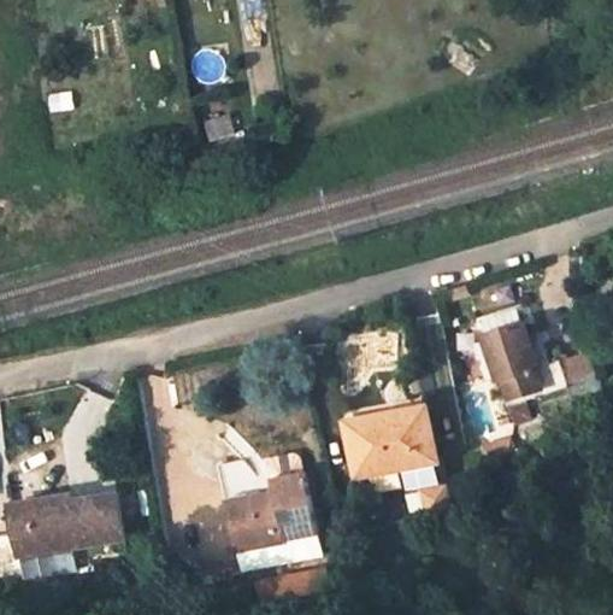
[(228,115),(205,119),(208,136),(231,132),(228,115)]
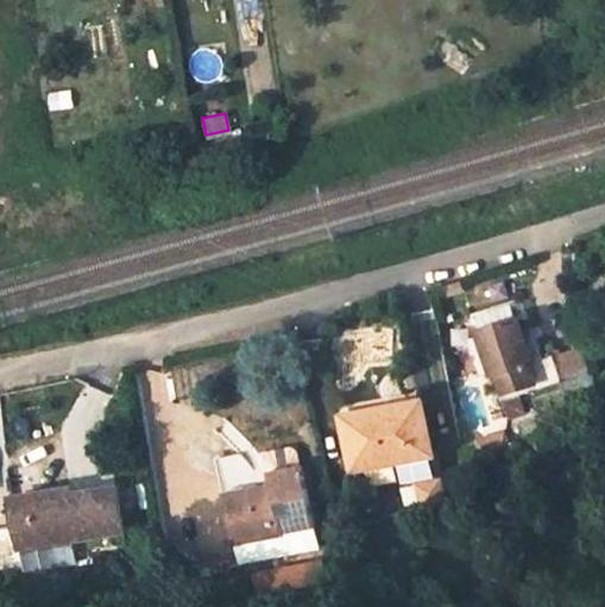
[(470,311),(473,326),(512,317),(508,301),(470,311)]
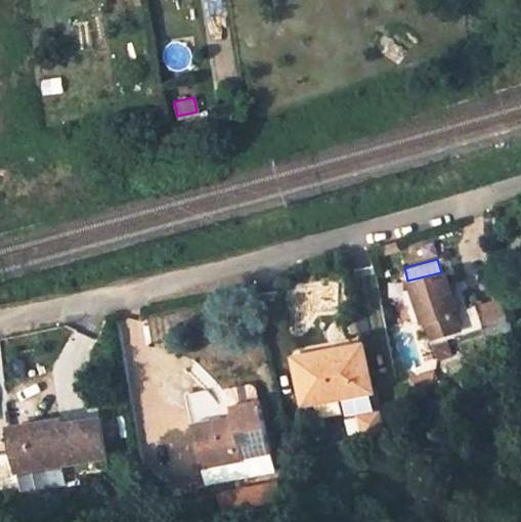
[(410,281),(425,331),(460,320),(456,306),(445,271),(410,281)]
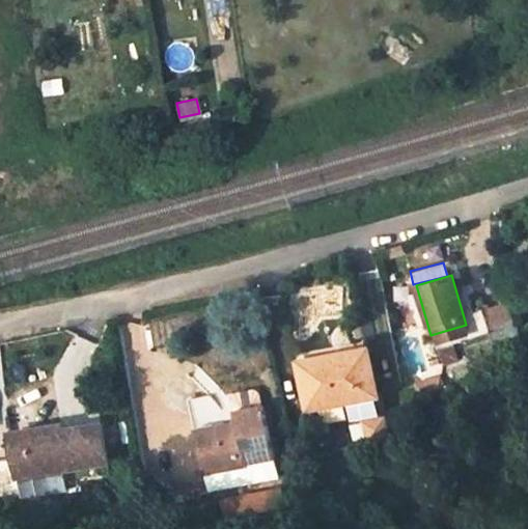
[(511,295),(462,310),(466,325),(431,335),(440,364),(518,339),(511,295)]
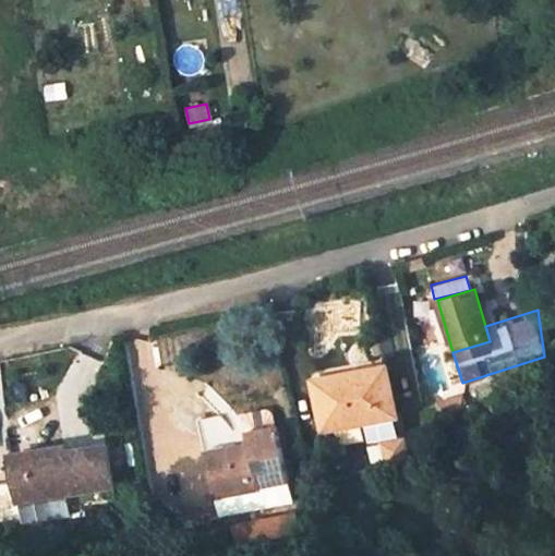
[(360,419),(395,413),(386,362),(314,374),(320,424),(360,419)]
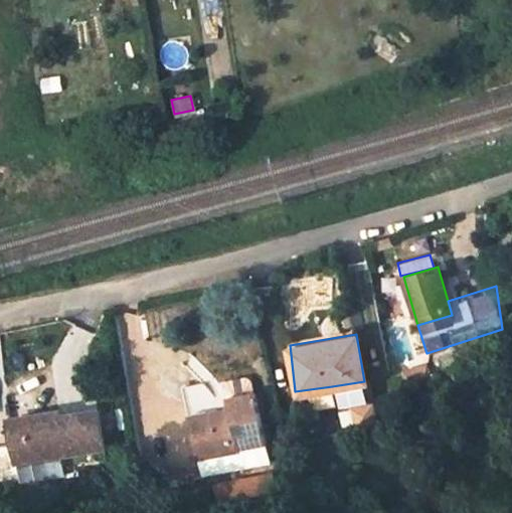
[(424,365),(400,371),(405,387),(429,380),(424,365)]
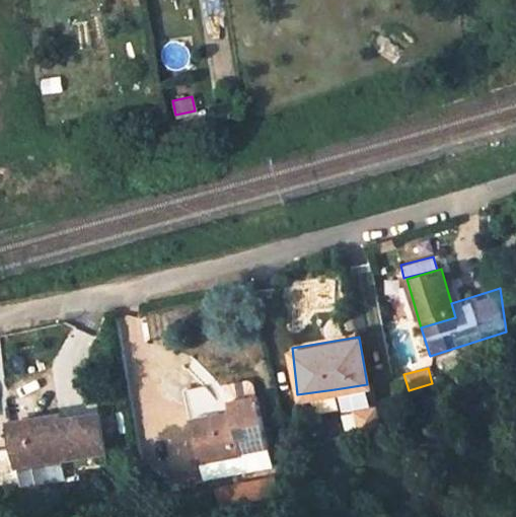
[(339,407),(369,402),(367,384),(335,389),(339,407)]
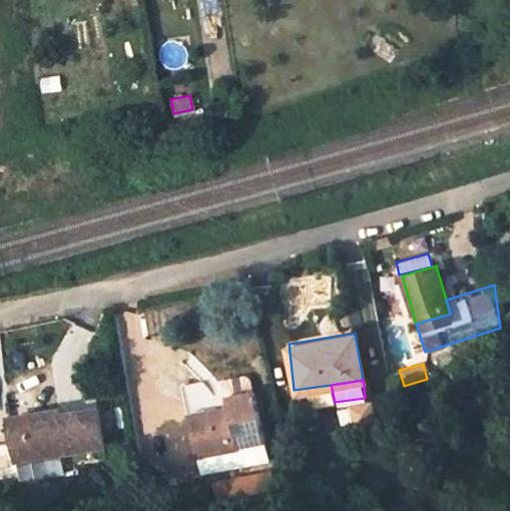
[(95,410),(73,414),(79,451),(101,448),(95,410)]
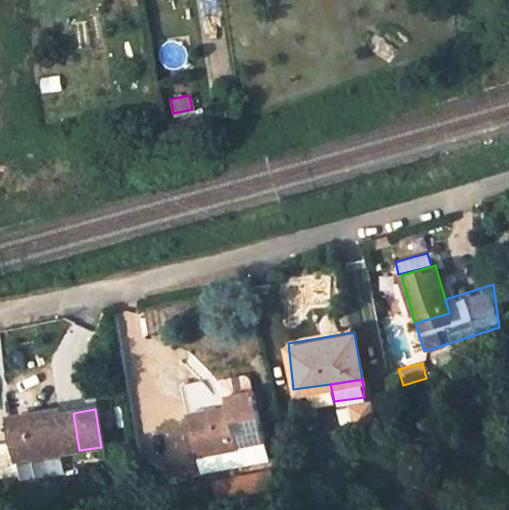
[(58,410),(7,418),(14,461),(79,450),(73,413),(59,416),(58,410)]
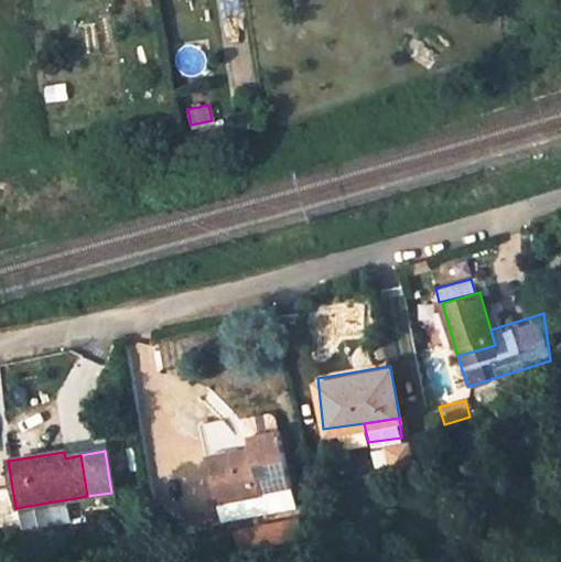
[(201,460),(213,541),(282,531),(272,452),(201,460)]
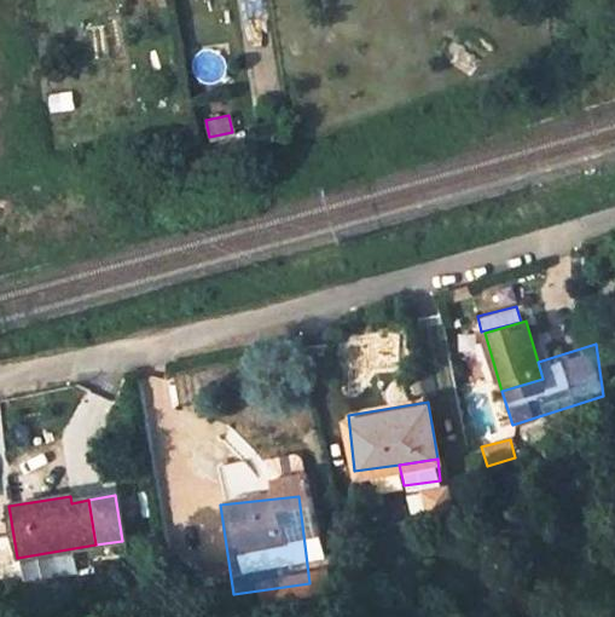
[(291,616),(317,616),(314,601),(290,604),(291,616)]
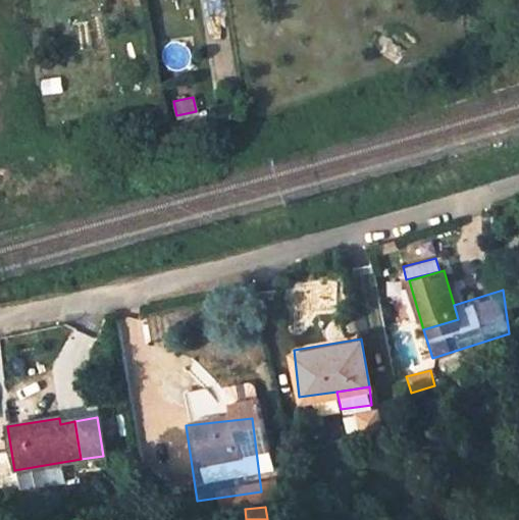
[(205,519),(246,519),(245,509),(205,515),(205,519)]
